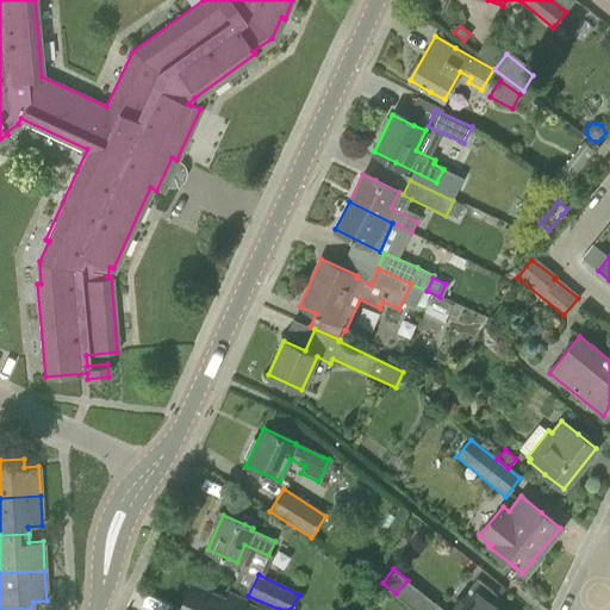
[(428,609),(498,609),(489,603),(496,595),(477,578),(468,589),(475,593),(466,605),(459,599),(450,609),(443,609),(434,603),(428,609)]
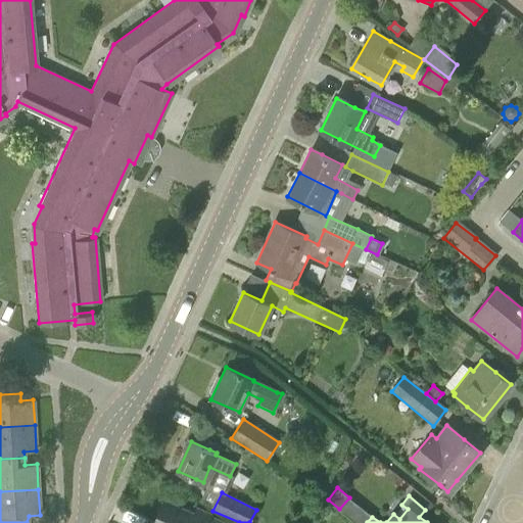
[(222,522),(210,518),(211,515),(195,508),(193,514),(164,501),(153,522),(222,522)]
